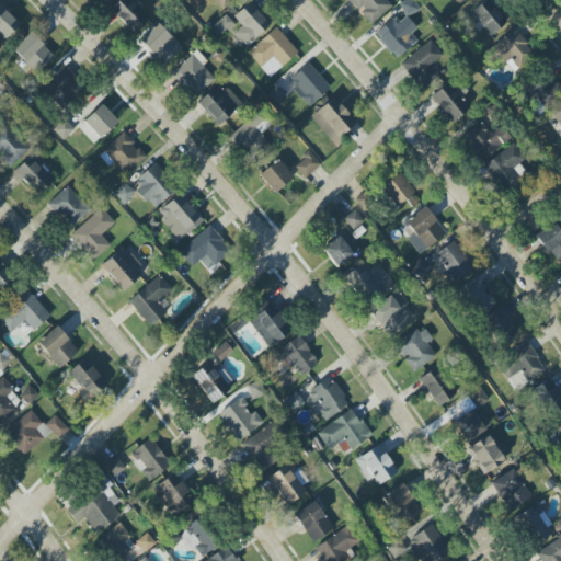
[(117,0),(109,9),(132,34),(149,18),(134,1),(135,0),(117,0)]
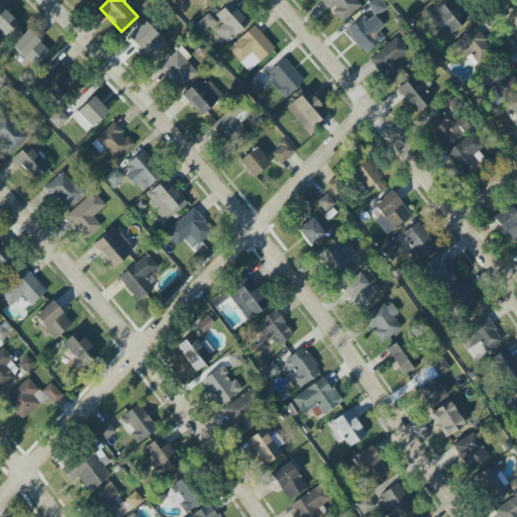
[(187,0),(189,2),(190,0),(195,0),(204,9),(213,0),(187,0)]
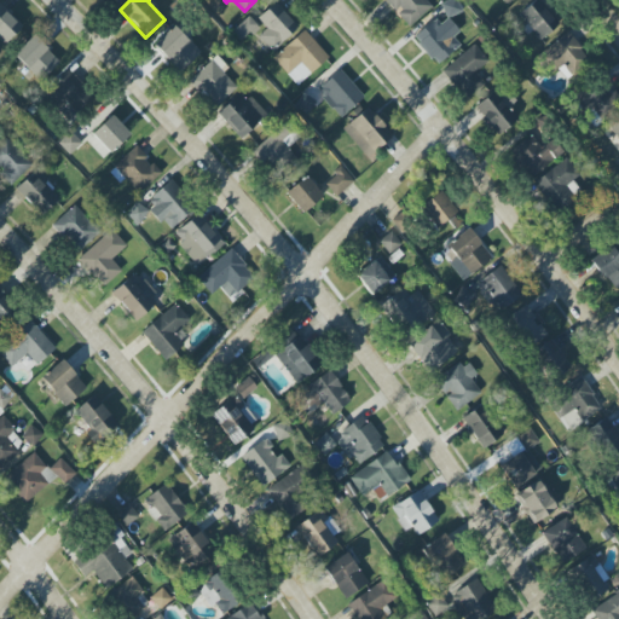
[(386,0),(406,27),(432,9),(426,0),(386,0)]
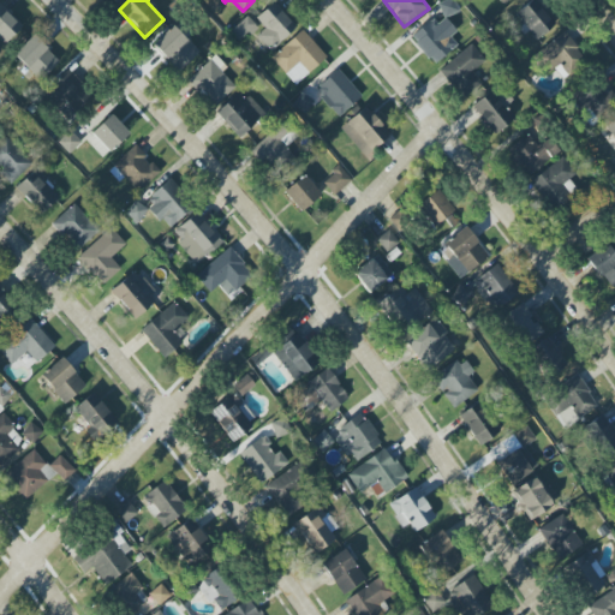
[(447,0),(437,5),(445,18),(459,12),(453,0),(447,0)]
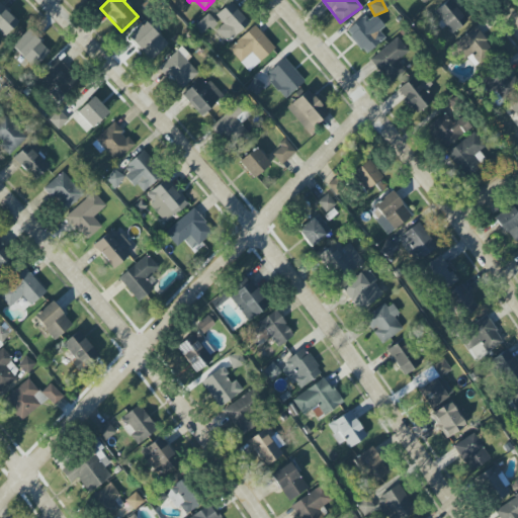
[(448,0),(434,11),(451,33),(467,21),(450,0),(448,0)]
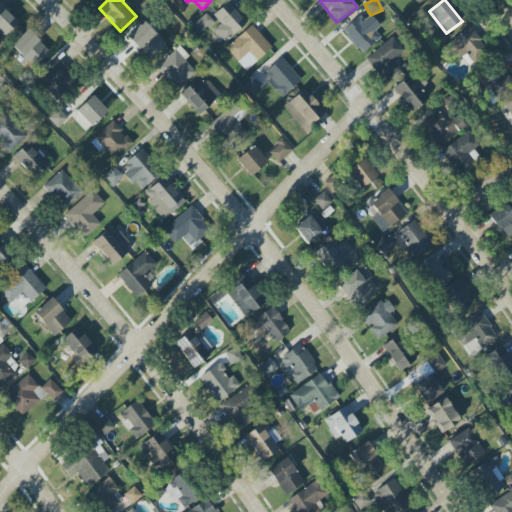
[(225,43),(247,22),(228,1),(213,15),(221,24),(213,30),(225,43)]
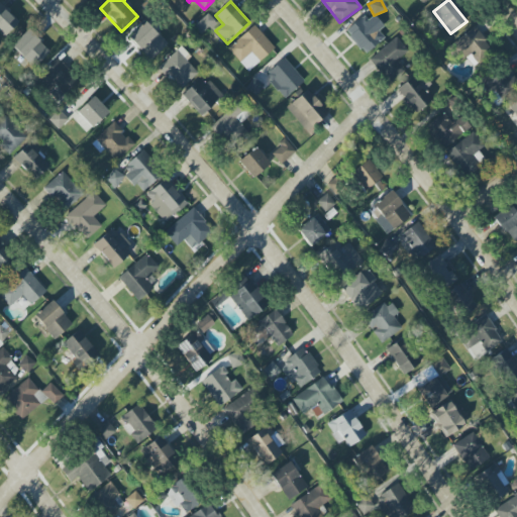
[(193,26),(201,35),(215,22),(207,14),(193,26)]
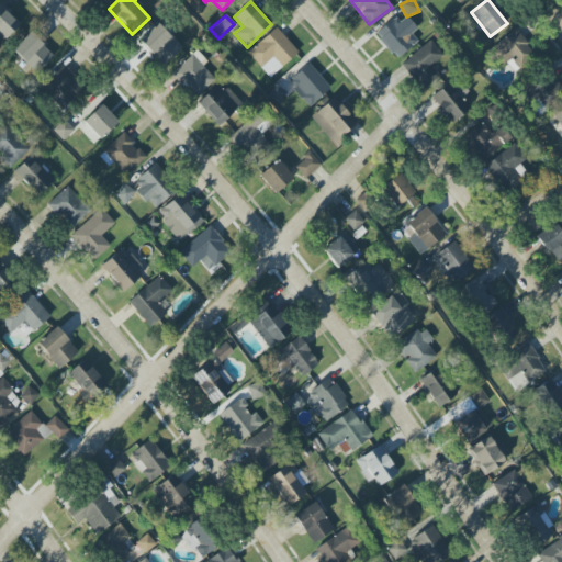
[(374,32),(395,59),(418,42),(412,33),(417,30),(407,17),(398,22),(395,18),(374,32)]
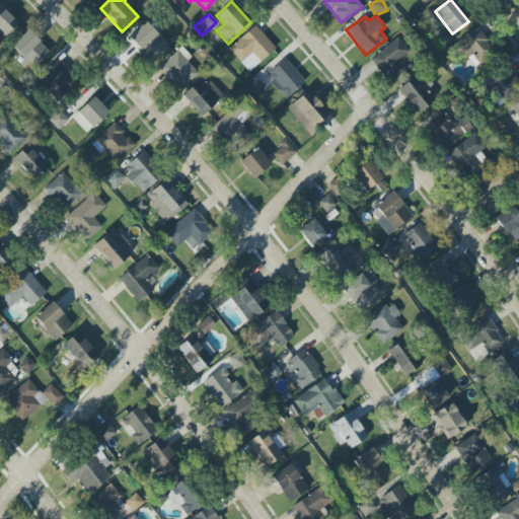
[(150,61),(168,45),(146,21),(128,38),(150,61)]
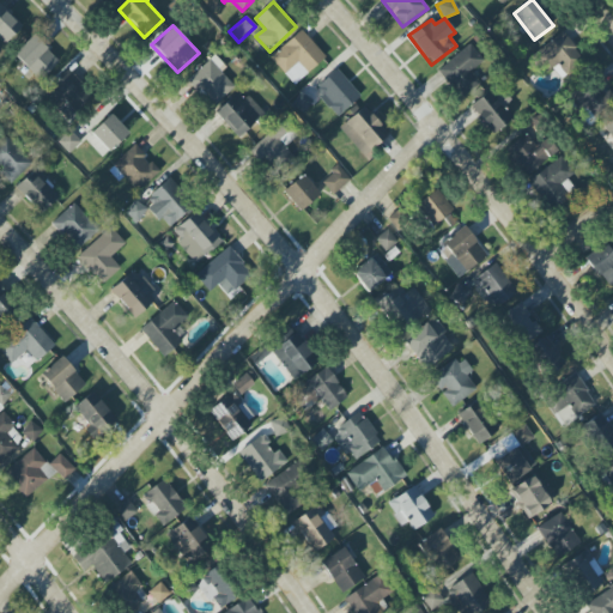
[(269,55),(291,84),(325,60),(304,31),(269,55)]
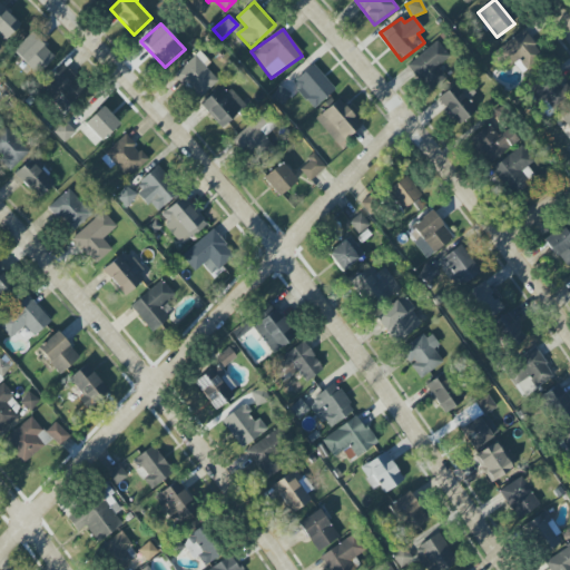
[(518,60),(526,69),(543,55),(522,29),(499,49),(512,66),(518,60)]
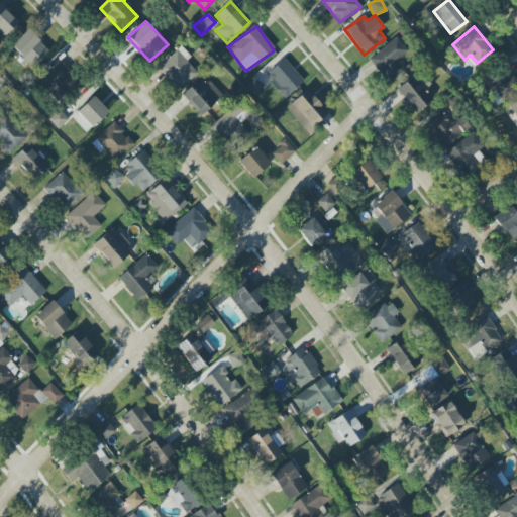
[(34,68),(50,50),(27,29),(11,46),(34,68)]
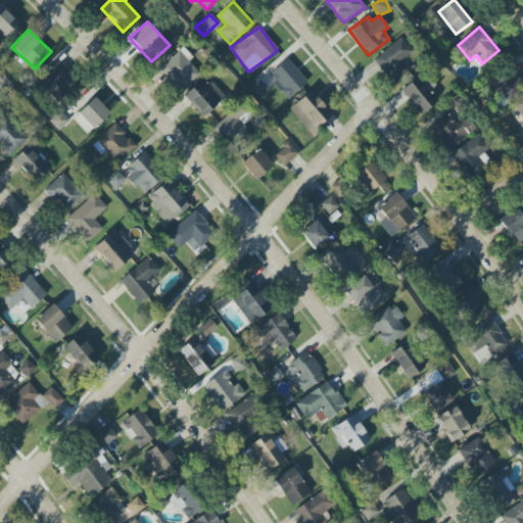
[(401,61),(413,52),(399,38),(374,60),(394,84),(410,70),(401,61)]
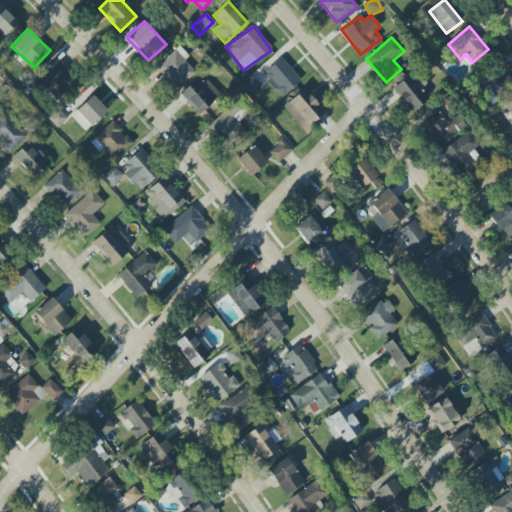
[(178,90),(196,73),(184,60),(188,56),(179,46),(156,67),(178,90)]
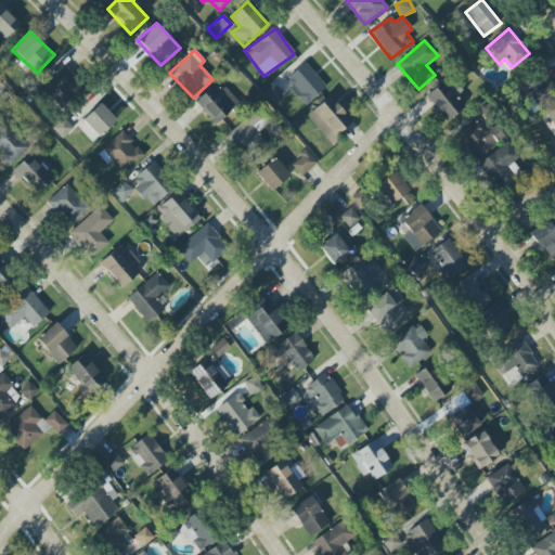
[(283,82),(306,106),(326,87),(305,63),(283,82)]
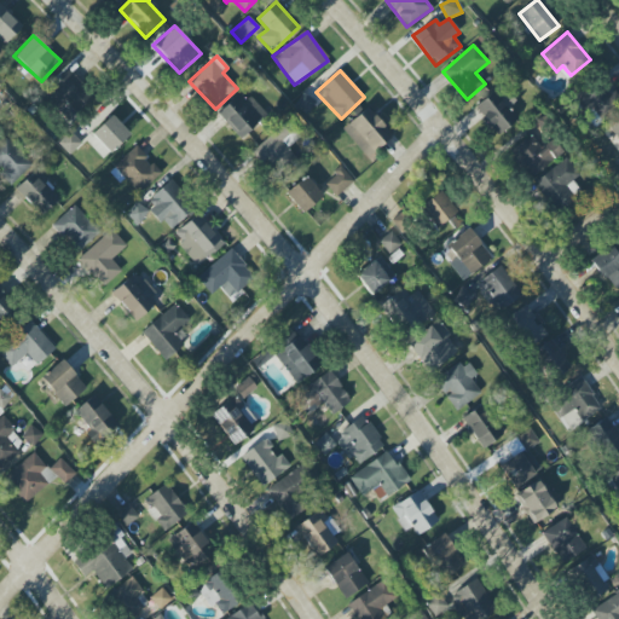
[(65,103),(73,110),(88,94),(68,71),(42,94),(57,111),(65,103)]
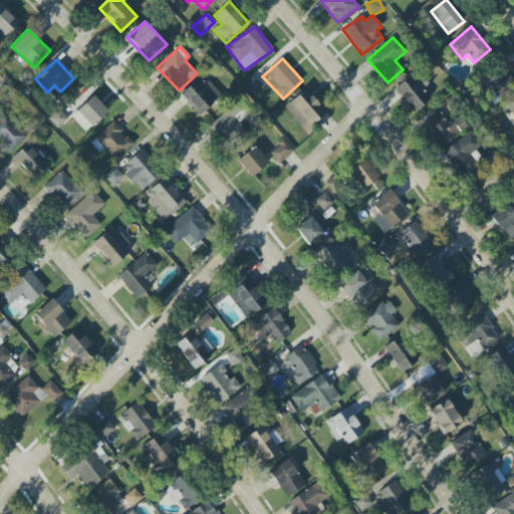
[(486,95),(491,91),(499,101),(513,89),(513,83),(500,65),(477,82),(486,95)]
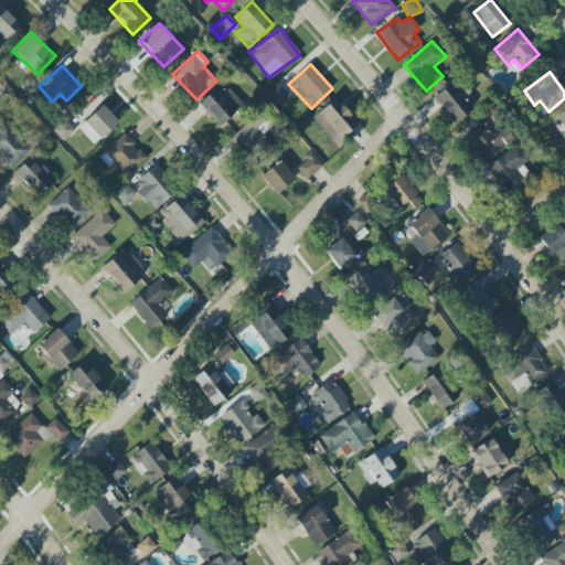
[(433,97),(454,124),(472,109),(451,83),(433,97)]
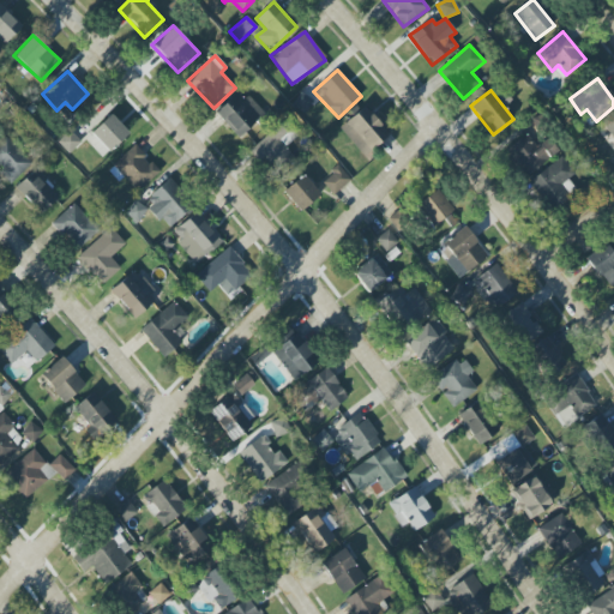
[(247,95),(244,98),(238,92),(215,113),(239,138),(264,113),(247,95)]
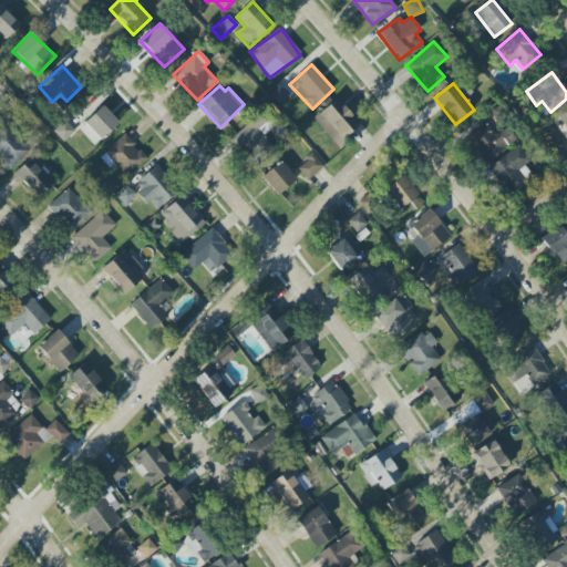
[(269,99),(281,105),(288,92),(276,86),(269,99)]
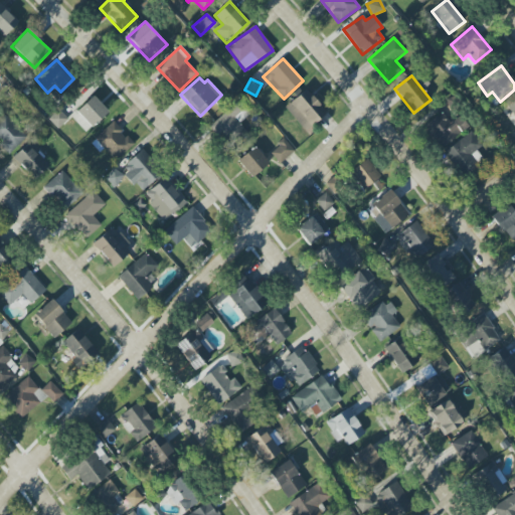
[(326,114),(308,90),(285,107),(299,125),(307,120),(311,125),(326,114)]
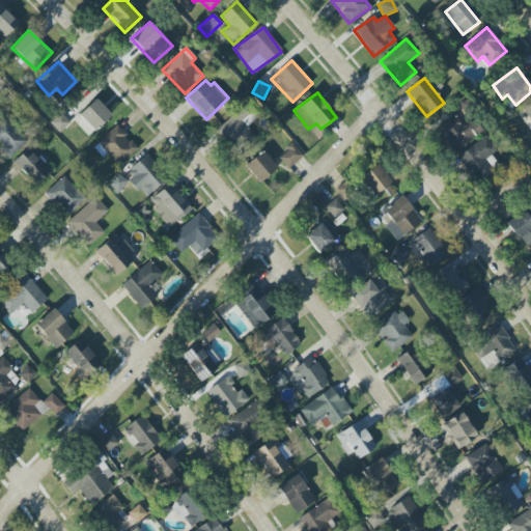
[(51,124),(59,134),(74,120),(89,136),(111,115),(95,99),(79,114),(71,105),(51,124)]
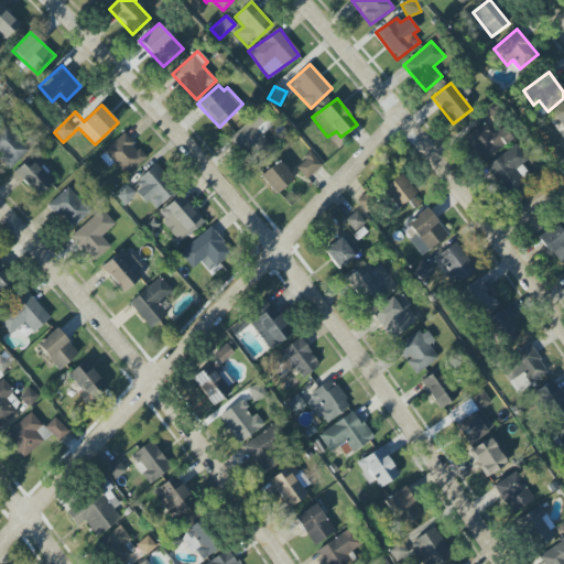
[(563,111),(551,122),(563,139),(563,111)]
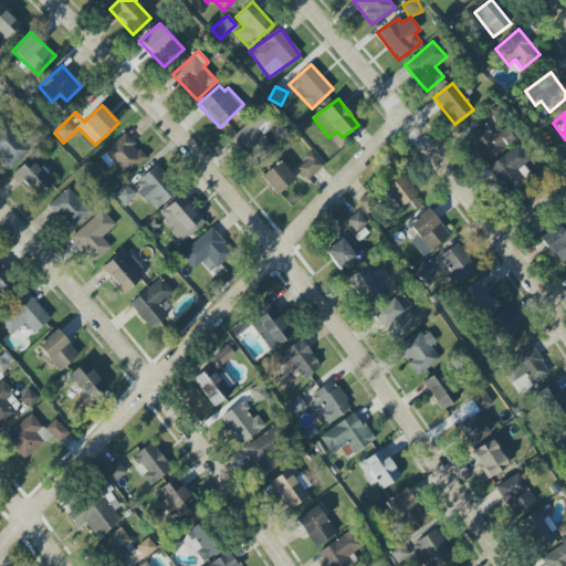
[(263,134),(272,128),(263,114),(233,133),(252,163),(273,149),(263,134)]
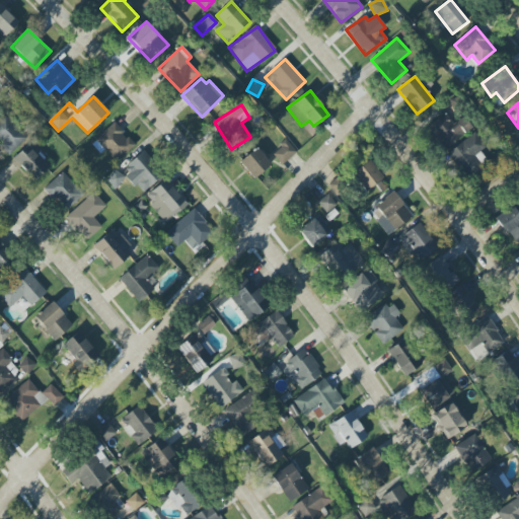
[(0,145),(9,155),(27,138),(5,115),(0,120),(0,145)]
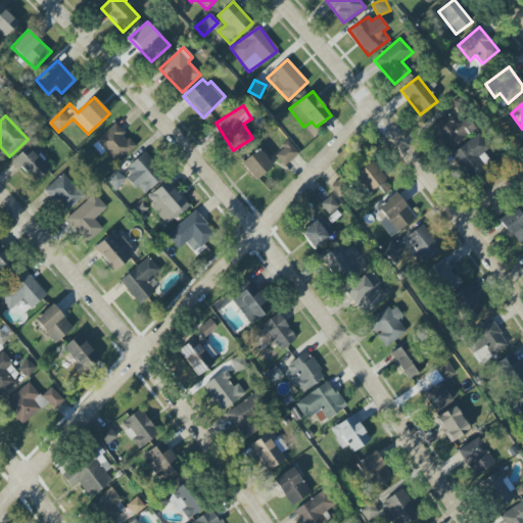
[(476,131),(468,119),(454,129),(445,117),(430,127),(445,150),(476,131)]
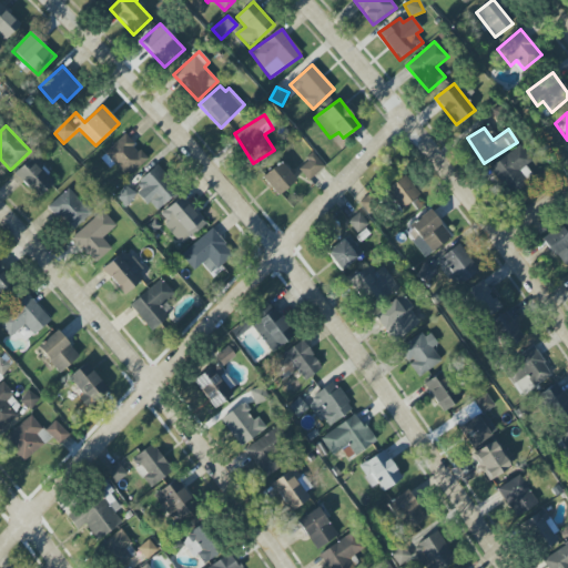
[(100,158),(109,169),(114,164),(127,178),(148,160),(124,134),(100,158)]
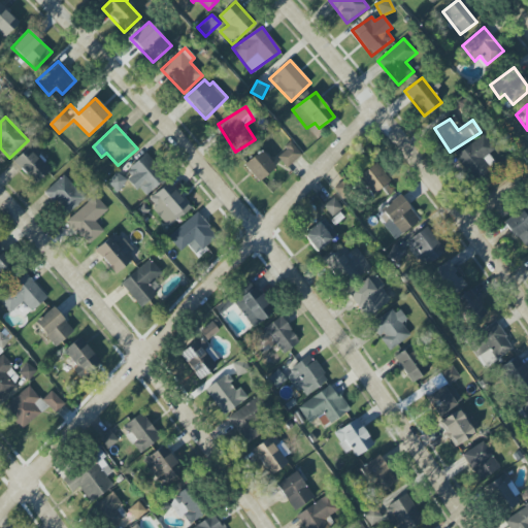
[(495,150),(484,135),(456,155),(473,180),(493,167),(486,157),(495,150)]
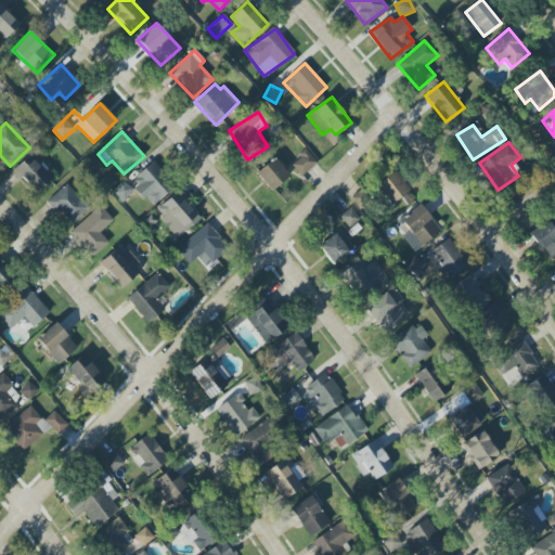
[(291,164),(300,176),(317,164),(307,151),(291,164)]
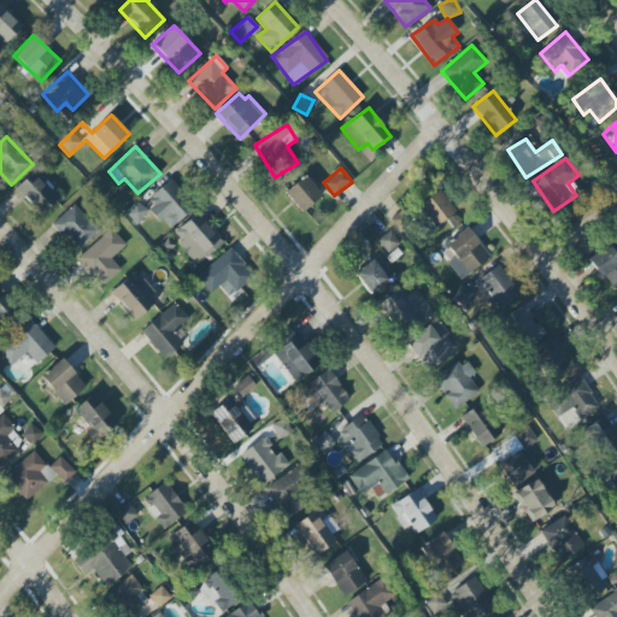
[(58,200),(35,171),(16,187),(39,215),(58,200)]
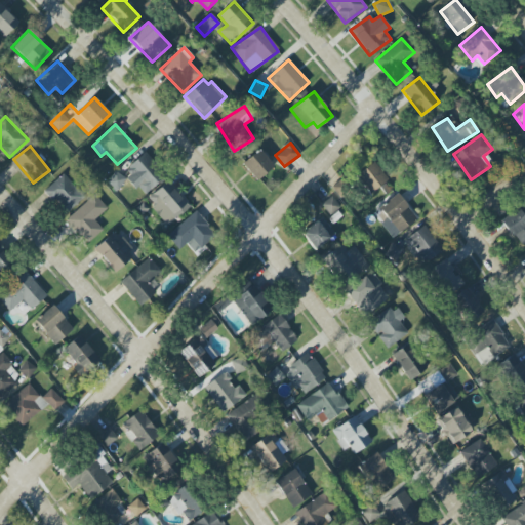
[(255,182),(274,167),(259,150),(241,164),(255,182)]
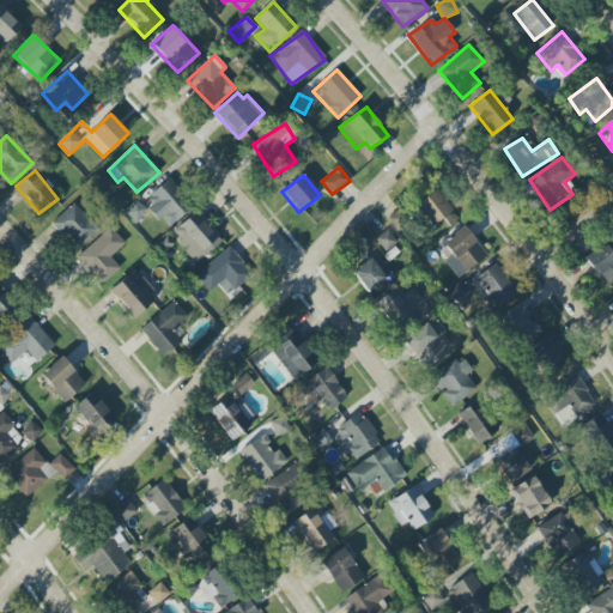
[(168,228),(192,207),(167,180),(144,201),(168,228)]
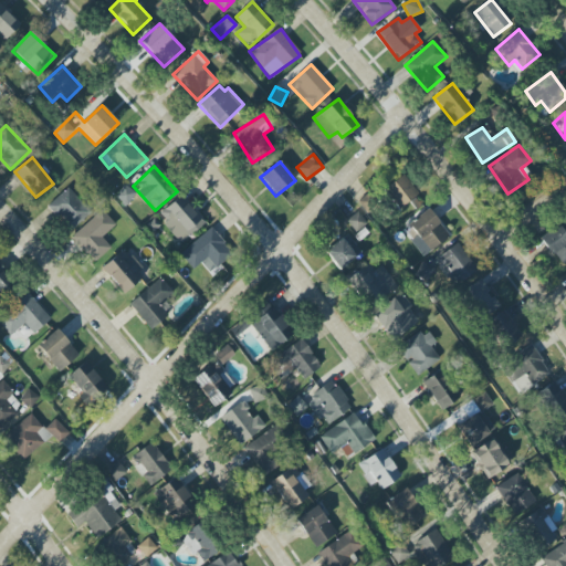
[(418,196),(404,175),(384,189),(397,209),(418,196)]
